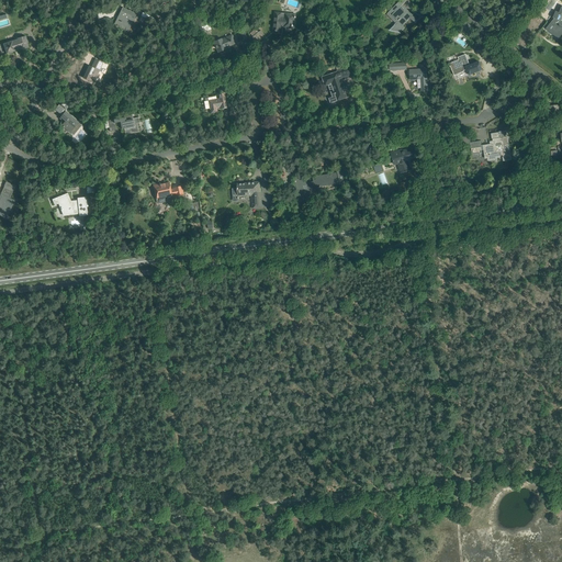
[(401,0),(389,12),(398,22),(397,23),(401,27),(411,18),(416,24),(417,21),(422,19),(420,19),(424,17),(415,12),(413,15),(403,4),(406,0),(401,0)]
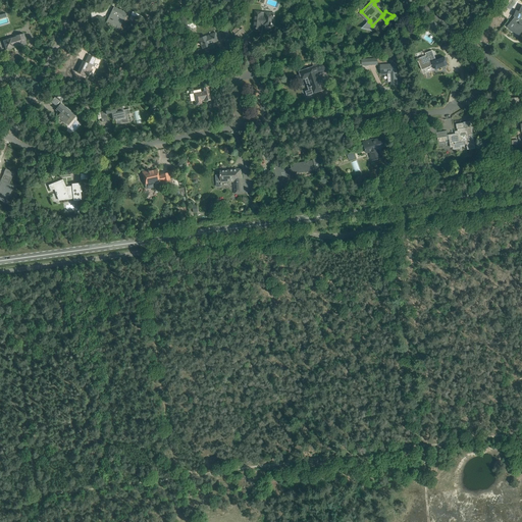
[(110,18),(108,23),(112,25),(116,28),(119,29),(120,25),(126,13),(118,9),(114,7),(110,15),(113,16),(111,19),(110,18)]
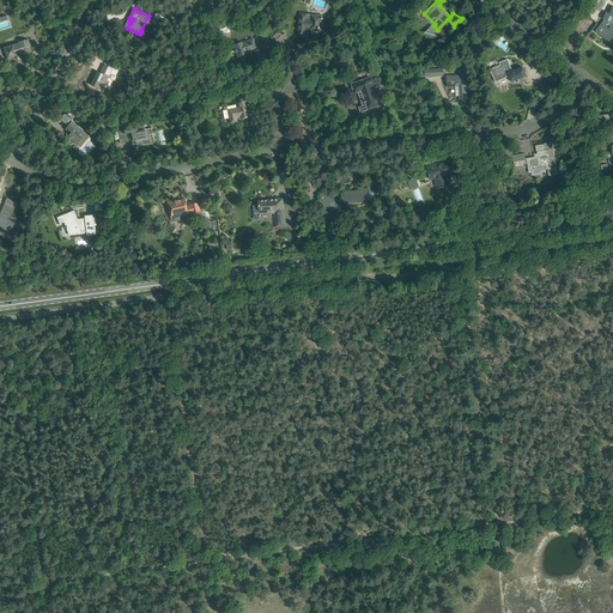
[(277,16),(274,8),(263,13),(267,19),(277,16)]
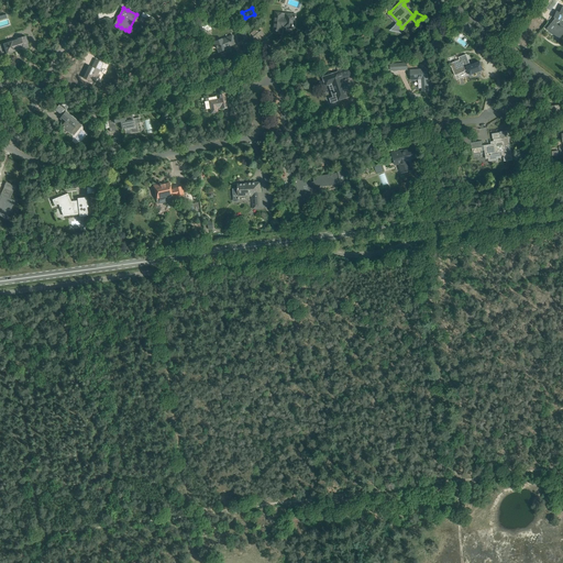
[(562,8),(561,13),(556,11),(553,18),(555,19),(548,29),(559,37),(562,32),(562,26),(562,25),(562,8)]
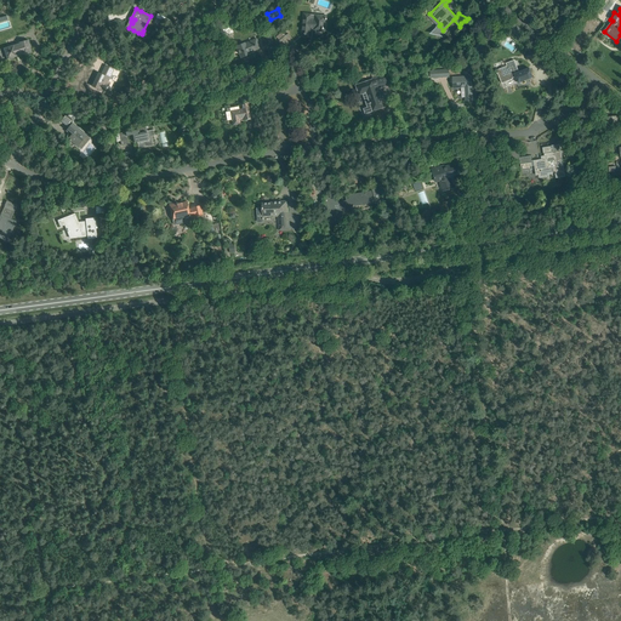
[(217,10),(209,12),(211,20),(220,17),(217,10)]
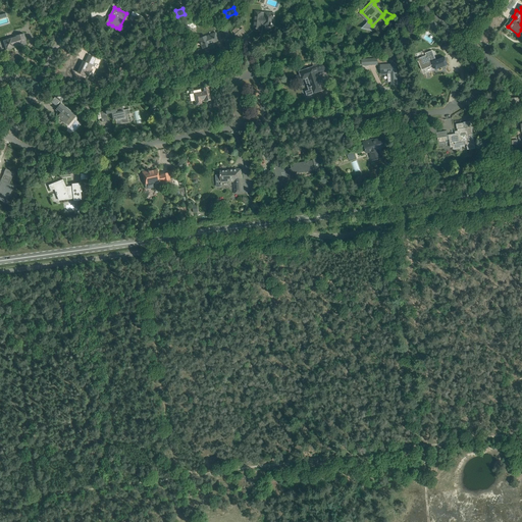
[(256,11),(256,13),(255,25),(254,25),(253,30),(260,31),(260,23),(264,24),(264,25),(271,27),(272,19),(274,19),(275,13),(256,11)]
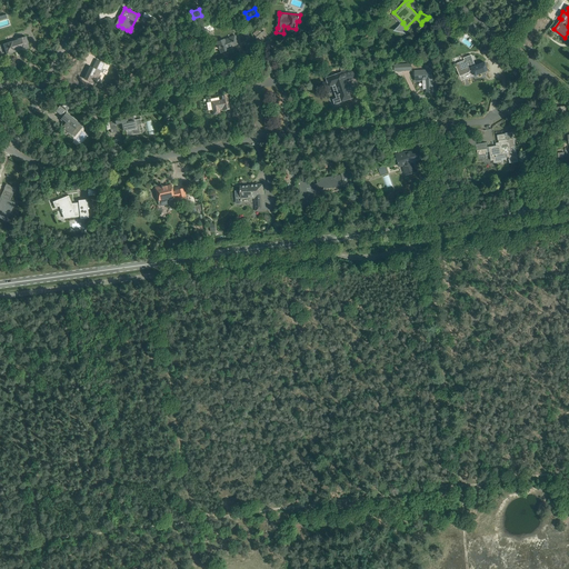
[(0,16),(0,28),(10,26),(7,15),(0,16)]
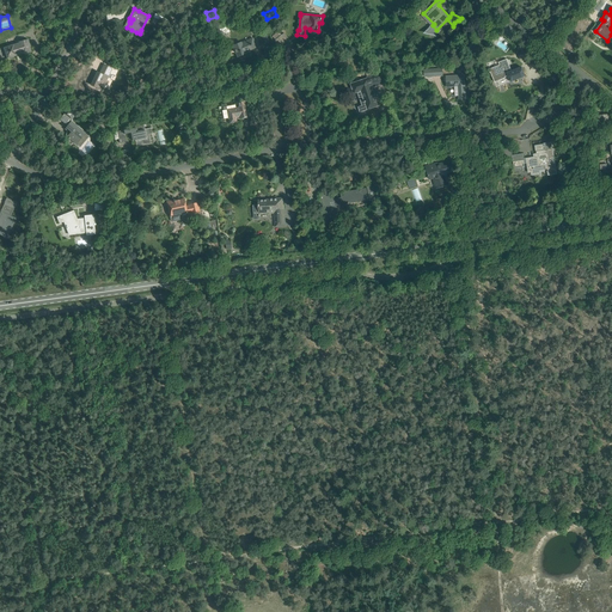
[(221,36),(228,32),(225,22),(216,25),(221,36)]
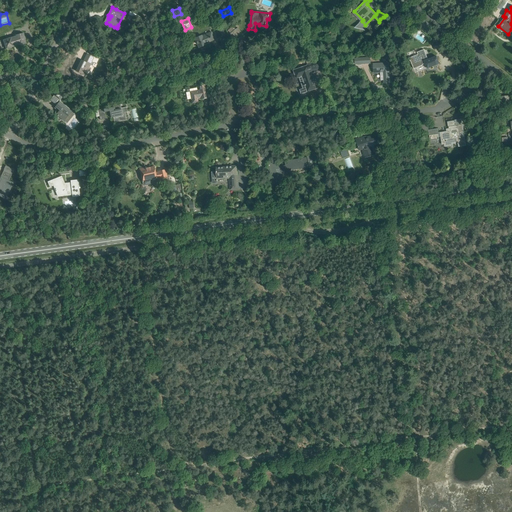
[(424,20),(420,24),(428,30),(432,26),(424,20)]
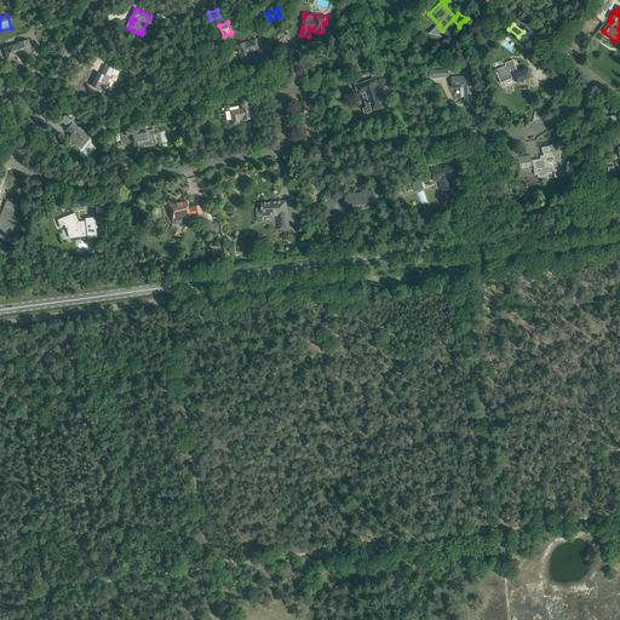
[(283,47),(290,41),(281,32),(275,38),(277,39),(276,40),(283,47)]
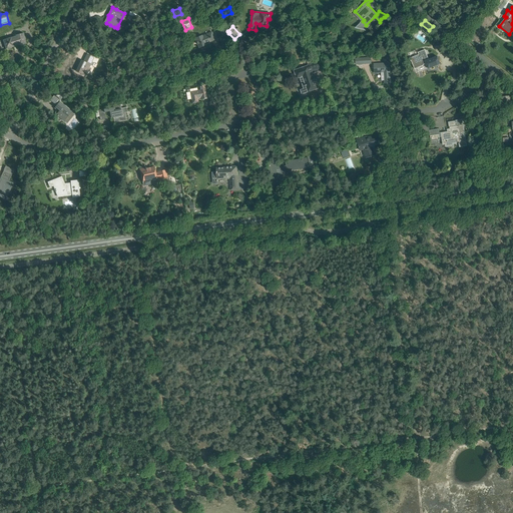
[(219,38),(225,35),(222,27),(216,29),(219,38)]
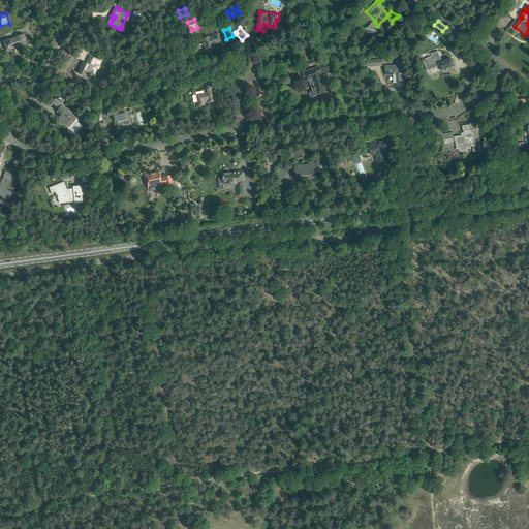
[(412,37),(409,35),(404,41),(405,47),(411,47),(419,35),(416,33),(412,37)]
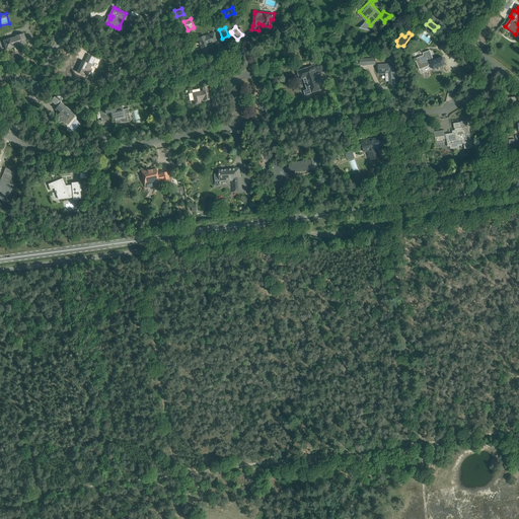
[(23,33),(19,34),(16,35),(16,36),(3,41),(6,50),(14,47),(18,46),(26,44),(23,33)]
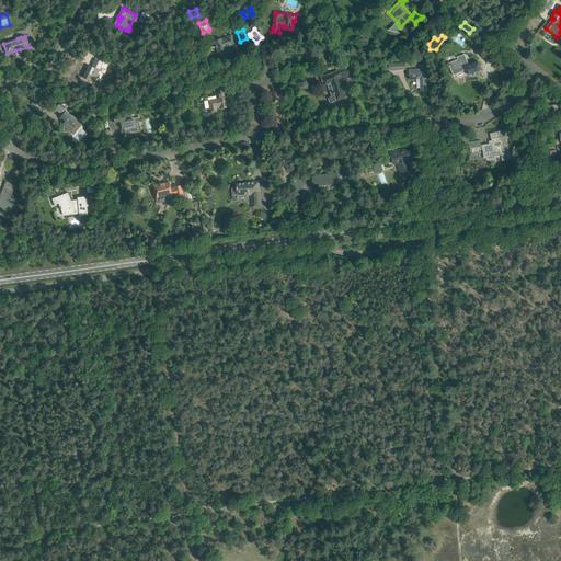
[(235,43),(233,38),(232,36),(221,41),(220,38),(214,42),(218,53),(225,49),(225,47),(235,43)]
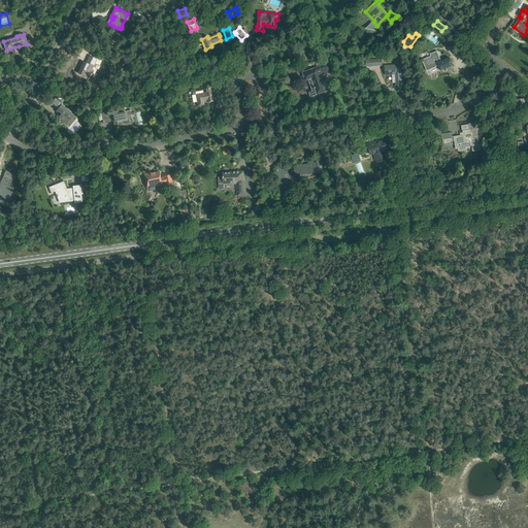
[(437,52),(432,53),(430,54),(431,56),(422,60),(427,71),(439,67),(440,70),(453,65),(453,64),(451,59),(450,58),(441,62),(437,52)]
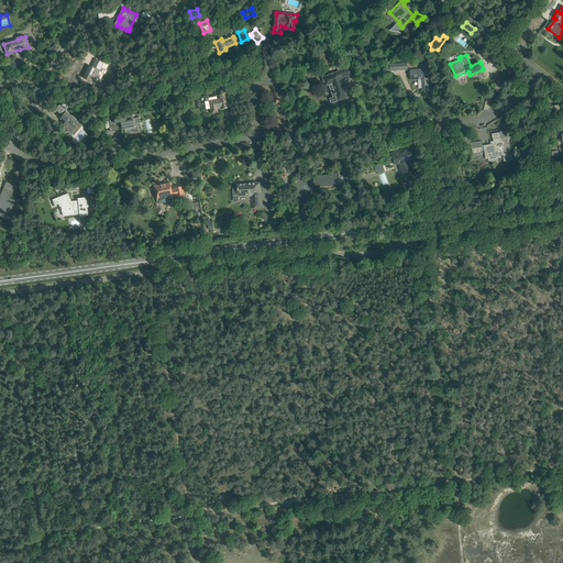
[(102,64),(100,62),(96,59),(91,68),(89,66),(84,78),(94,83),(102,64)]
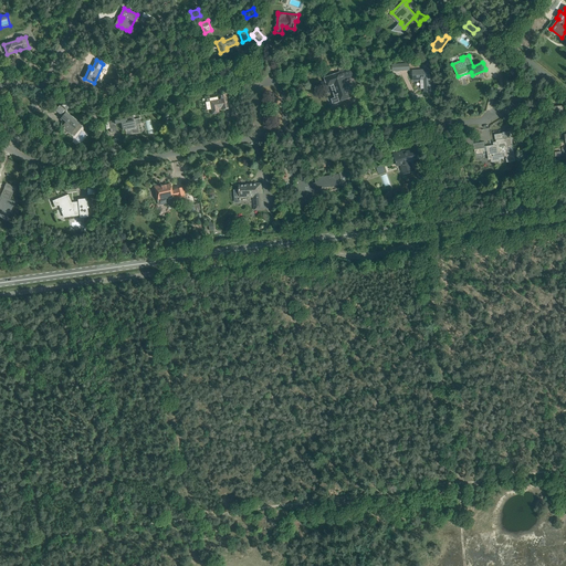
[(332,104),(349,98),(346,90),(347,90),(346,85),(345,86),(343,81),(355,77),(353,67),(339,72),(339,73),(324,77),(327,85),(333,84),(335,92),(337,92),(337,93),(336,93),(337,94),(338,96),(331,98),(332,104)]
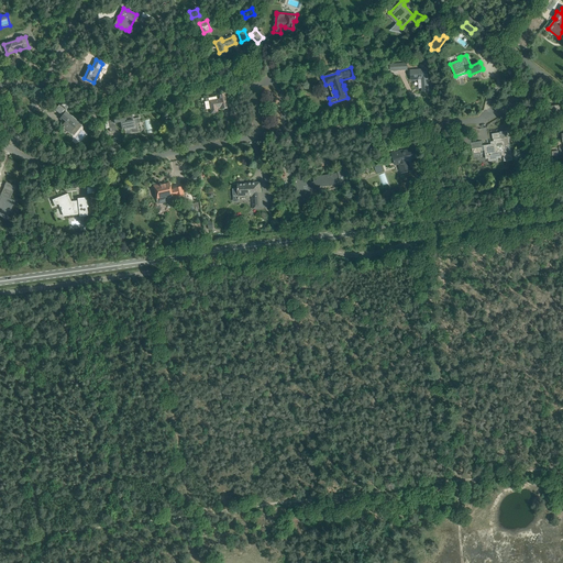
[(419,70),(410,70),(411,80),(418,79),(419,88),(422,88),(422,91),(428,91),(428,79),(427,69),(419,70)]
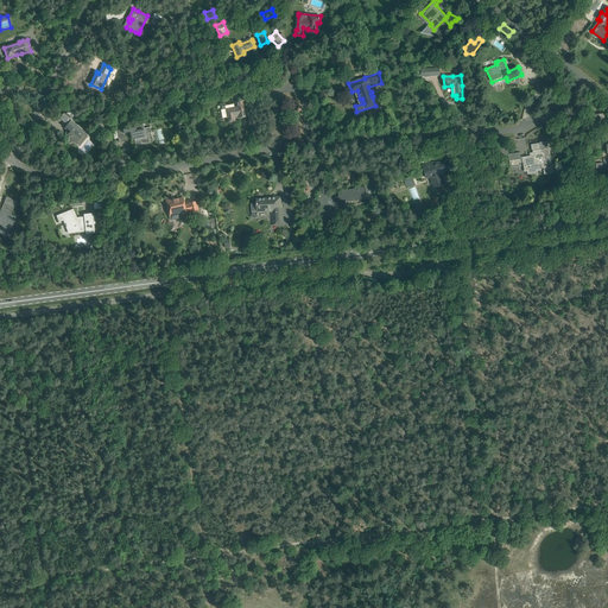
[(228,118),(229,122),(234,121),(234,116),(239,115),(239,118),(245,116),(242,101),(236,102),(238,107),(233,108),(233,103),(221,106),(223,118),(228,118)]
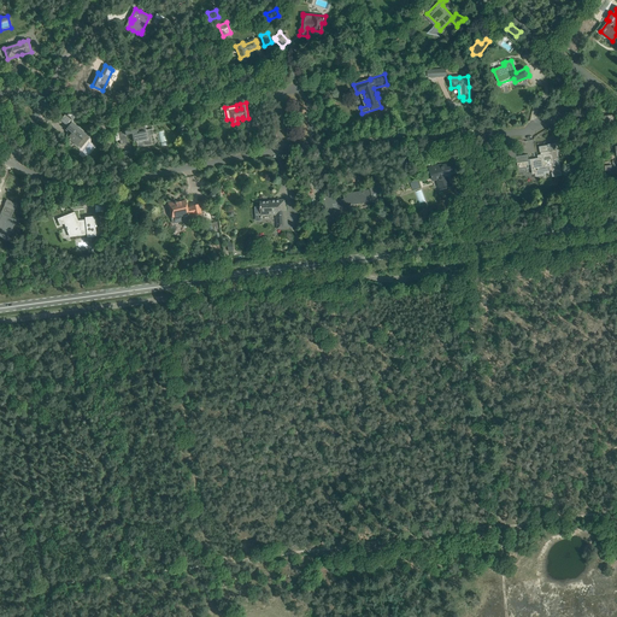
[(77,113),(70,109),(65,115),(71,119),(77,113)]
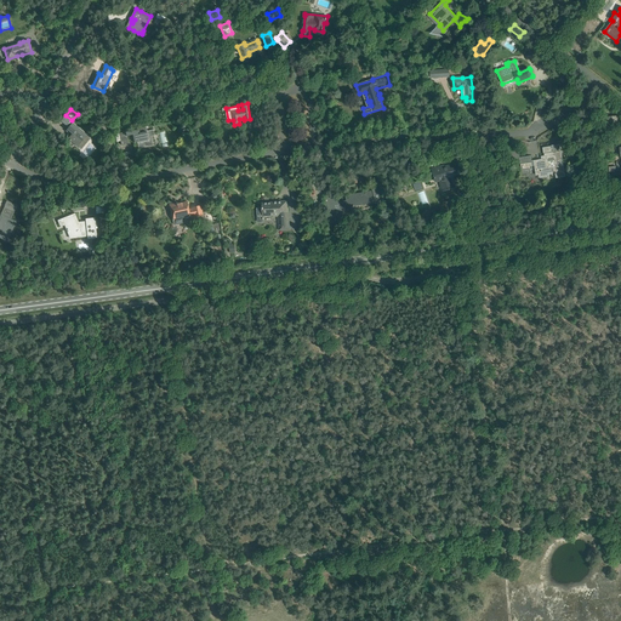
[(616,117),(608,118),(609,129),(617,127),(616,117)]
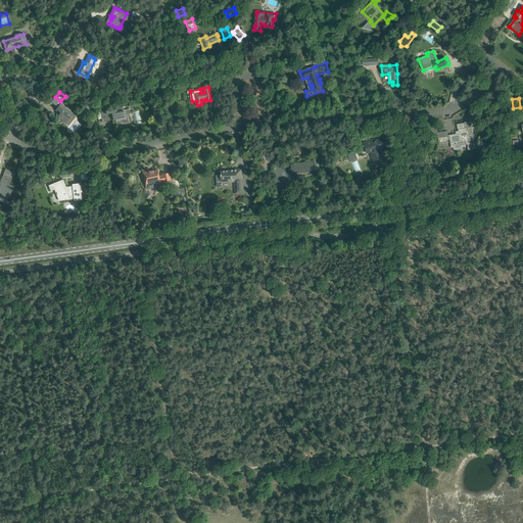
[(60,104),(56,109),(60,113),(57,116),(58,117),(57,120),(58,120),(59,119),(65,124),(68,126),(76,116),(73,114),(73,113),(60,104)]
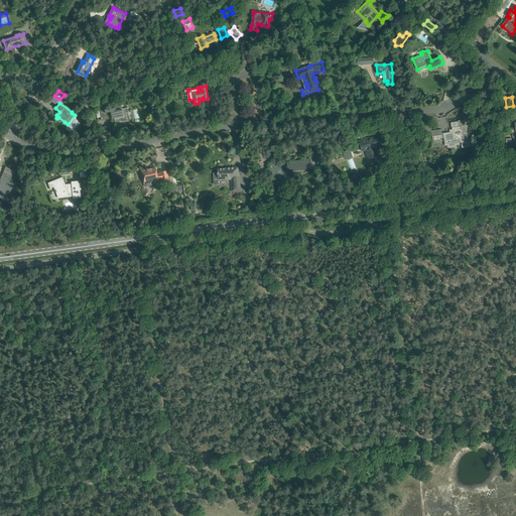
[(115,108),(99,111),(101,120),(106,119),(105,113),(110,112),(112,119),(114,118),(115,124),(124,122),(122,109),(116,111),(115,108)]
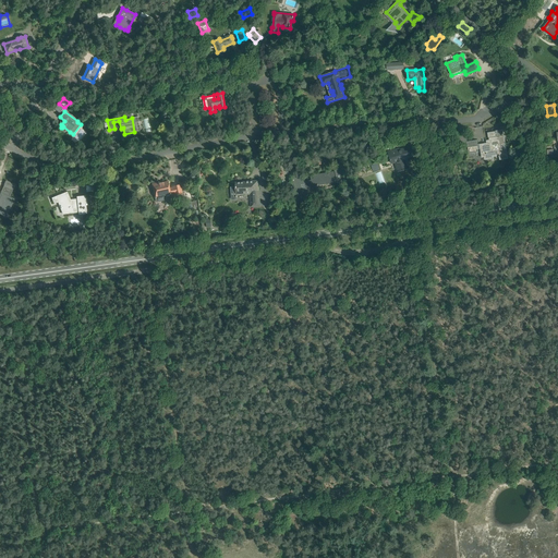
[(477,140),(466,142),(468,147),(469,154),(478,153),(478,149),(481,149),(482,158),(484,157),(485,160),(493,159),(493,156),(492,154),(499,153),(499,155),(500,160),(507,159),(502,130),(496,131),(496,132),(488,133),(489,141),(487,141),(487,144),(487,145),(483,146),(483,144),(477,145),(477,140)]
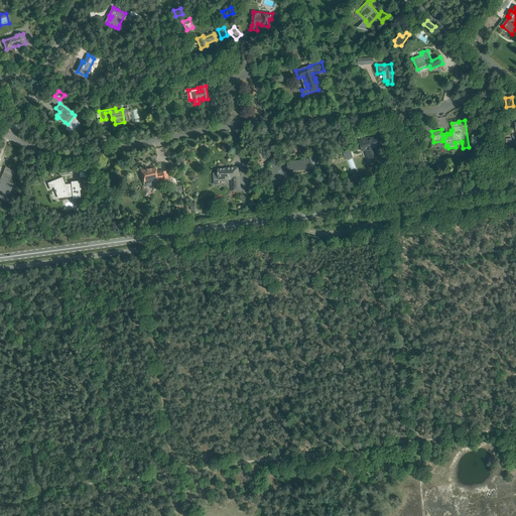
[(383,145),(381,140),(380,136),(366,140),(365,139),(359,140),(362,151),(365,150),(367,157),(376,154),(374,147),(383,145)]
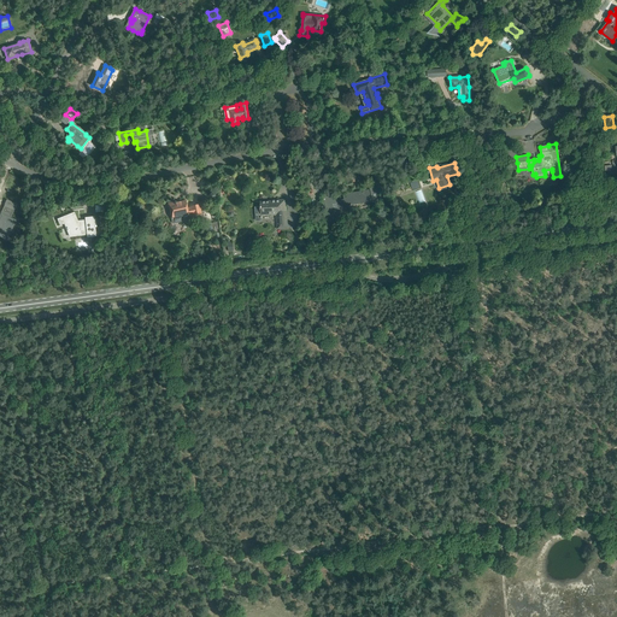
[(381,200),(380,191),(378,184),(370,186),(371,192),(366,193),(366,191),(344,195),(344,200),(338,201),(336,195),(324,198),(325,204),(324,204),(324,207),(325,207),(329,223),(341,221),(340,210),(346,209),(350,205),(351,206),(352,204),(369,201),(368,200),(372,199),(374,203),(381,200)]
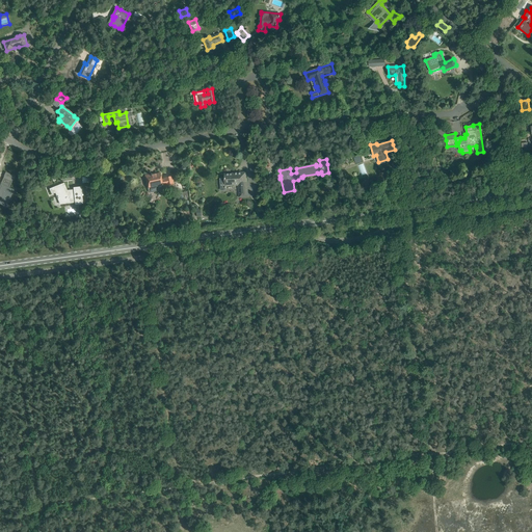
[(9,188),(15,177),(6,173),(4,177),(0,186),(0,185),(0,195),(3,197),(0,203),(6,206),(14,190),(9,188)]
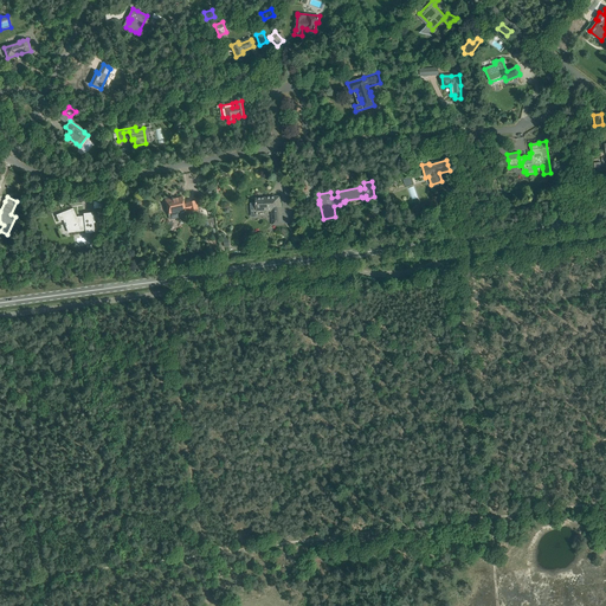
[(281,210),(279,197),(266,197),(266,199),(256,200),(256,202),(250,204),(251,211),(257,210),(257,211),(271,211),(272,225),(283,224),(282,210),(281,210)]
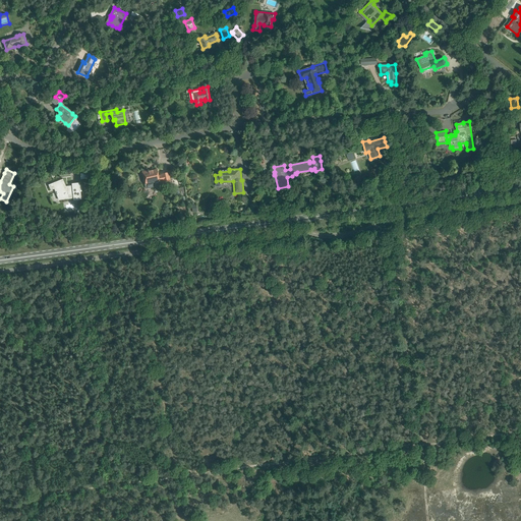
[(148,170),(148,171),(142,172),(145,183),(143,183),(146,189),(156,187),(156,186),(155,184),(163,182),(170,180),(168,173),(162,174),(162,175),(158,176),(157,170),(152,171),(149,172),(148,170)]
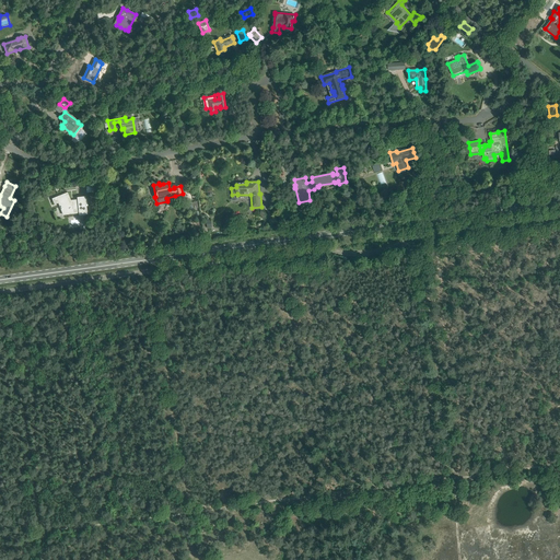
[(88,214),(86,201),(85,197),(77,197),(78,201),(70,202),(67,194),(58,198),(58,197),(57,197),(61,209),(62,209),(63,213),(73,209),(72,208),(78,208),(79,216),(88,214)]
